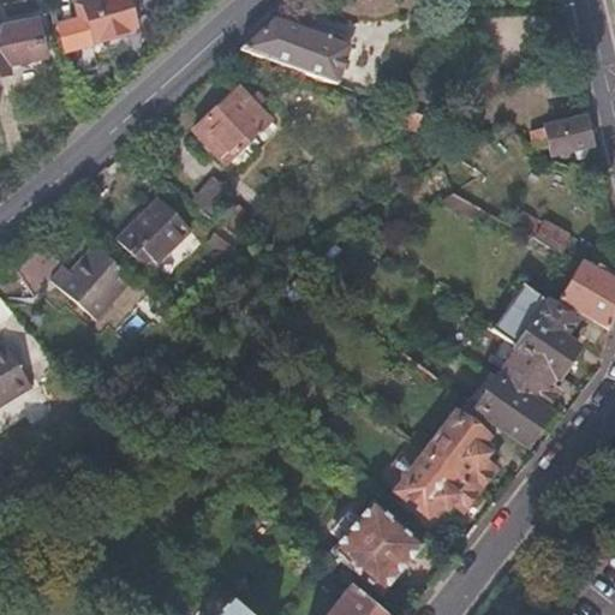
[(79,23),(54,30),(67,59),(96,52),(93,42),(136,29),(127,0),(89,0),(75,4),(79,23)]
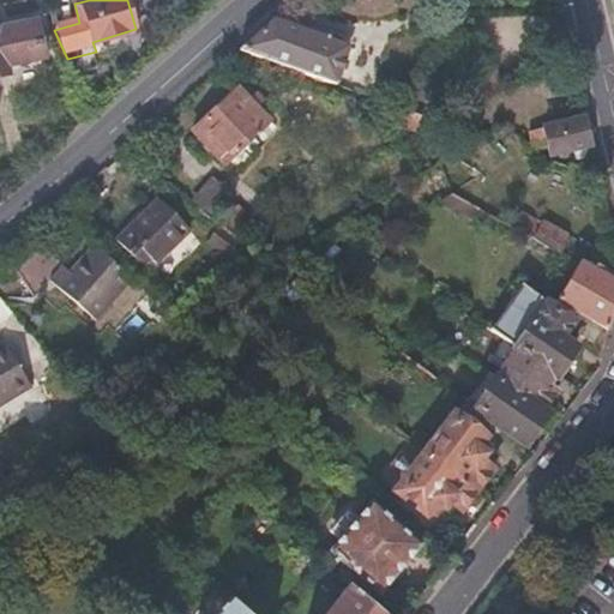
[(347,43),(274,18),(239,50),(333,83),(347,43)]
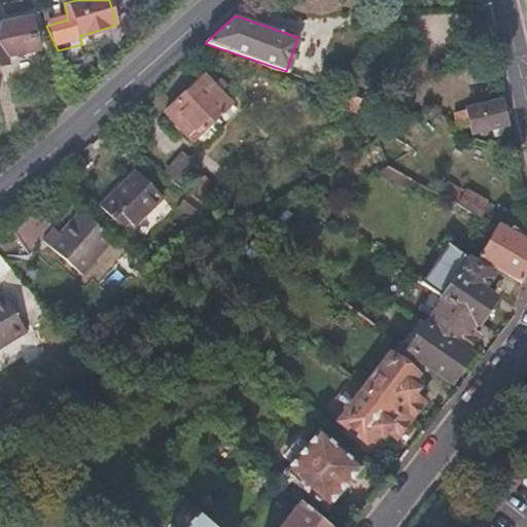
[(37,49),(30,19),(0,24),(0,65),(6,64),(5,56),(37,49)]
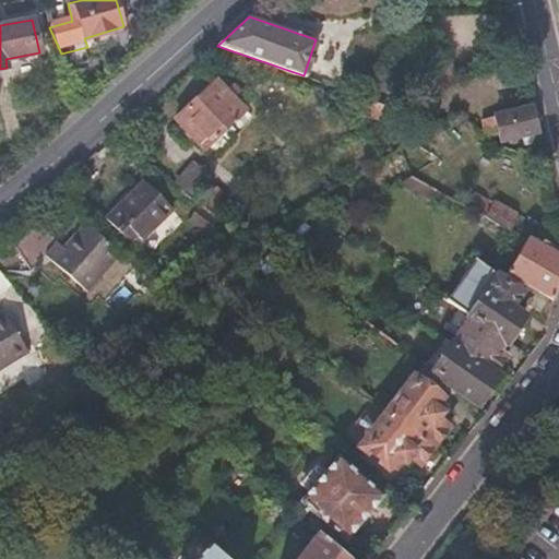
[(218,79),(176,118),(205,147),(246,109),(218,79)]
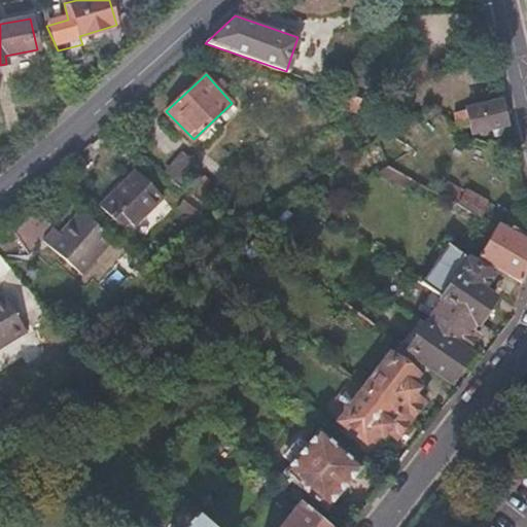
[(375,105),(377,103),(344,92),(340,106),(365,111),(375,105)]
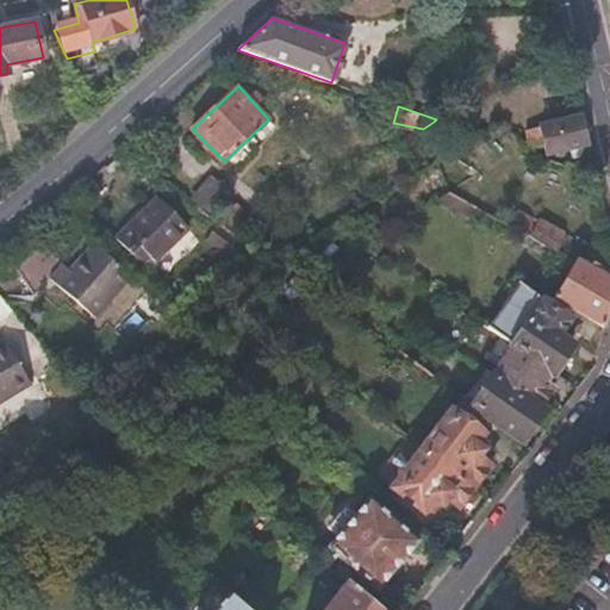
[(590,155),(580,117),(540,125),(546,153),(571,147),(572,156),(590,155)]
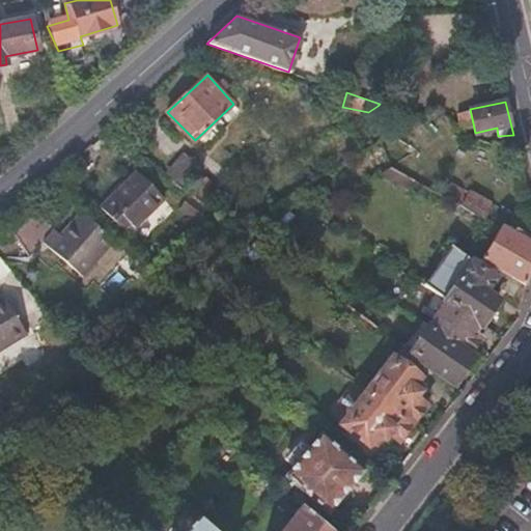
[(183,184),(198,167),(180,151),(165,169),(183,184)]
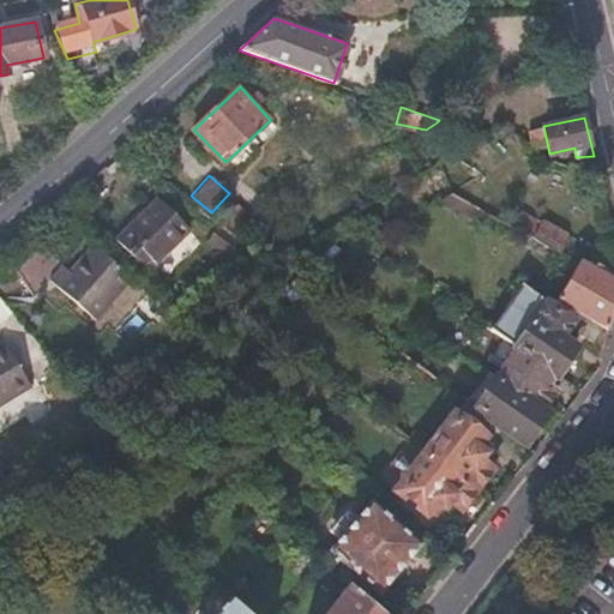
[(151,272),(193,229),(160,197),(119,240),(151,272)]
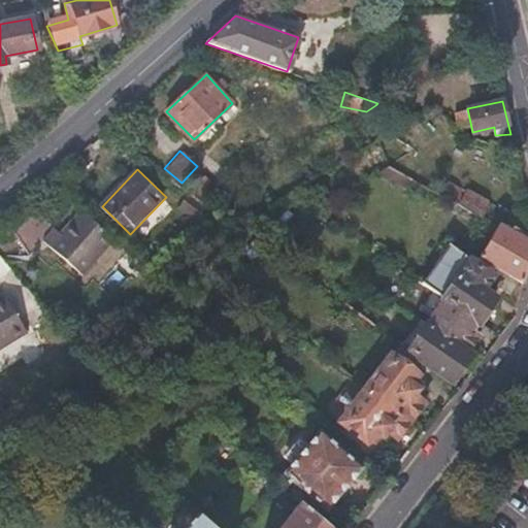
[(465,201),(484,212),(491,200),(468,187),(467,190),(449,179),(443,191),(465,201)]
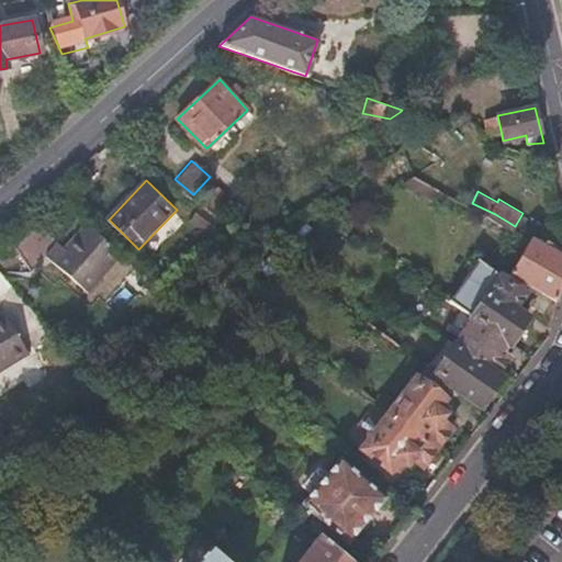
[(233,224),(203,203),(191,220),(215,238),(232,225),(233,224)]
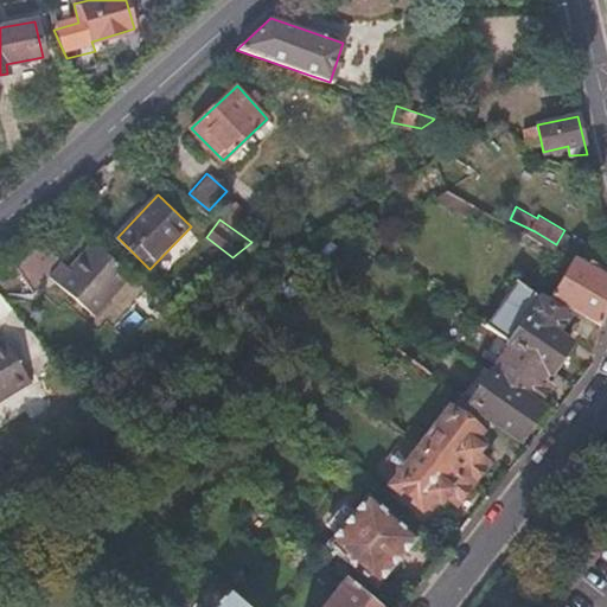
[(132,276),(95,243),(71,268),(65,262),(51,276),(96,315),(132,276)]
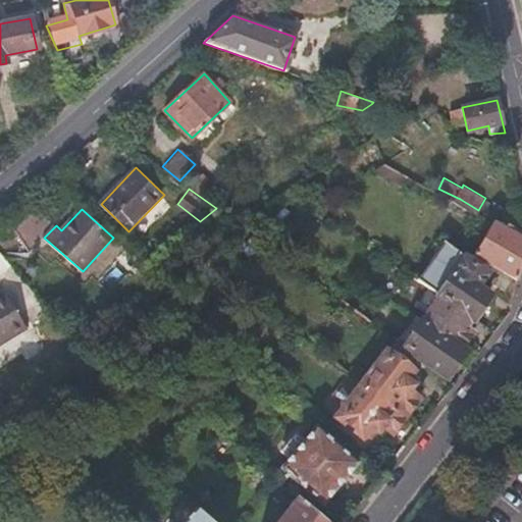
[(475,252),(516,278),(520,264),(521,255),(521,228),(510,221),(506,227),(494,220),(475,252)]
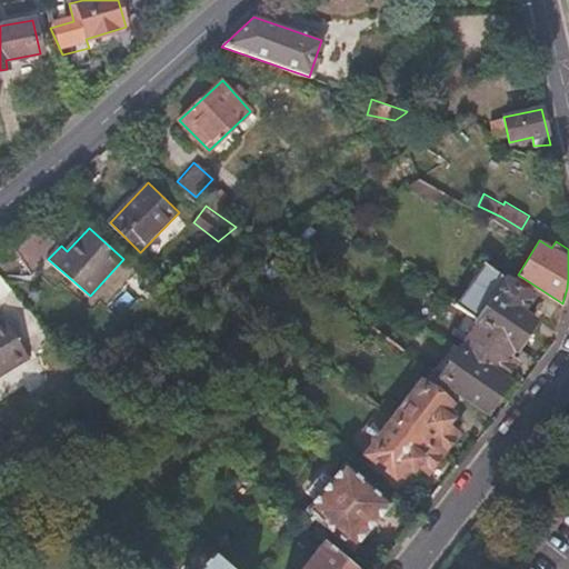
[(480,321),(516,346),(533,321),(521,311),(531,293),(485,261),(456,305),(480,321)]
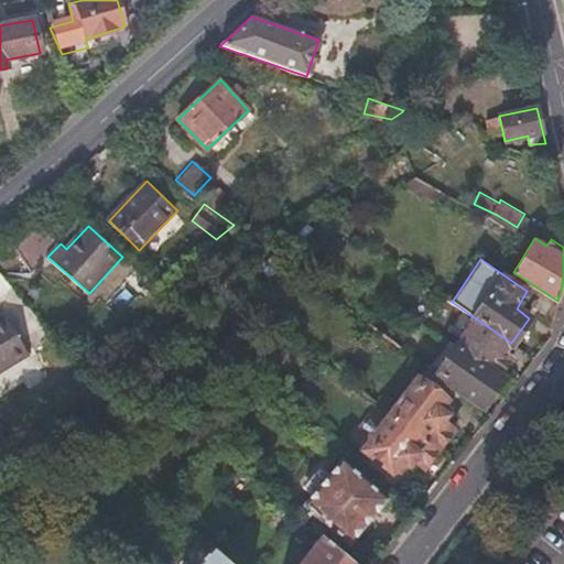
[(10,314),(0,318),(0,372),(33,355),(10,314)]
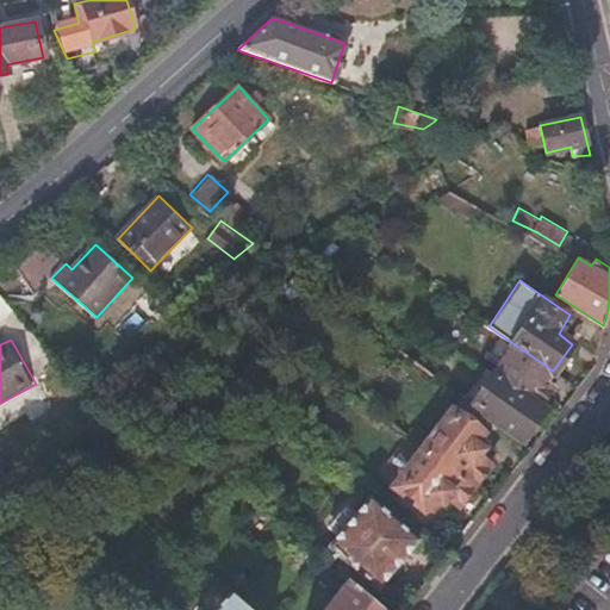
[(543,383),(553,371),(515,344),(493,374),(500,378),(539,408),(552,388),(543,383)]
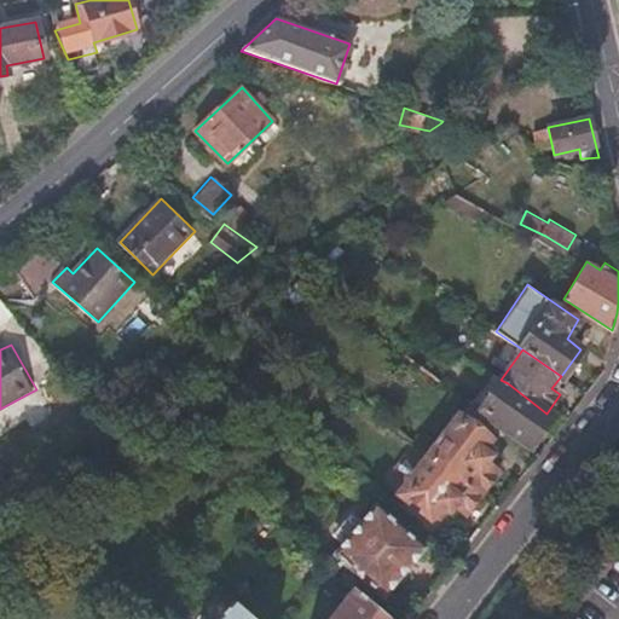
[(480,409),(501,380),(492,374),(472,401),(480,409)]
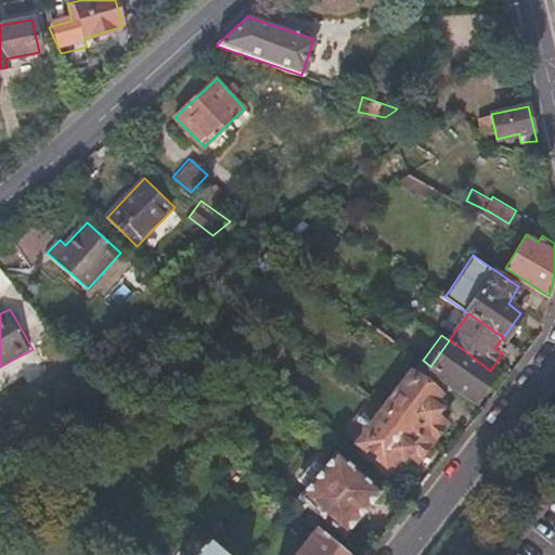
[(476,400),(493,374),(490,371),(455,344),(449,340),(430,366),(447,377),(476,400)]
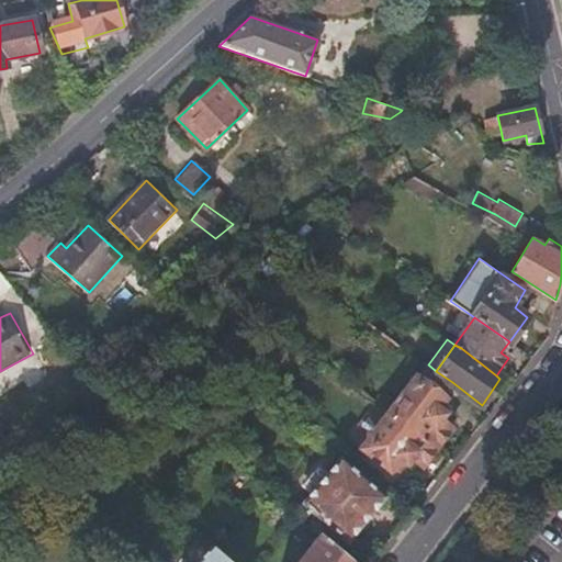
[(393,412),(437,446),(451,427),(441,419),(445,415),(435,406),(452,382),(436,371),(428,364),(393,412)]
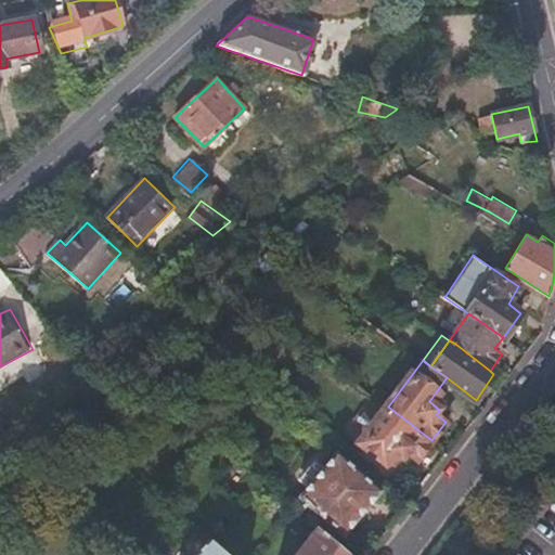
[(417,459),(431,440),(388,407),(362,442),(383,459),(390,450),(403,456),(408,451),(417,459)]
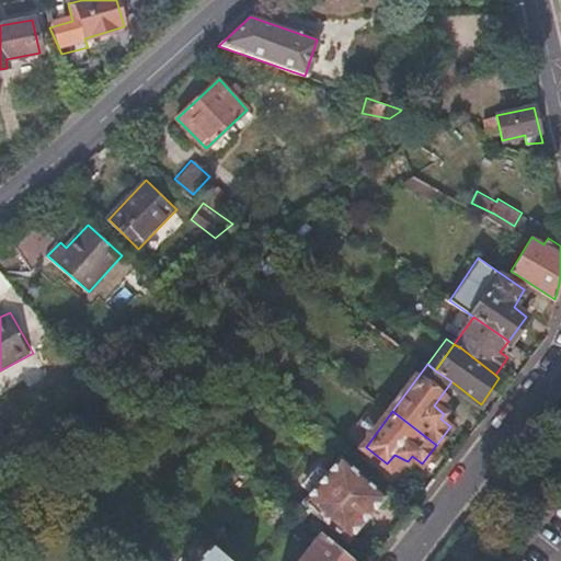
[(385,496),(339,458),(301,502),(347,540),(385,496)]
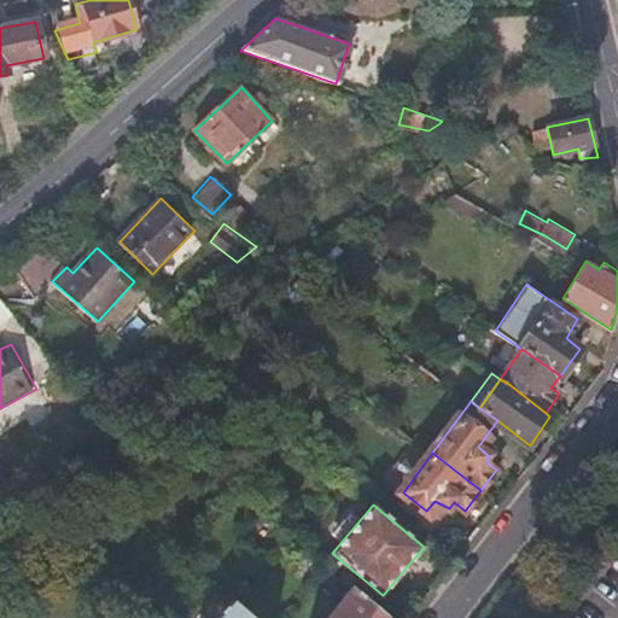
[(326,617),(388,617),(351,587),(326,617)]
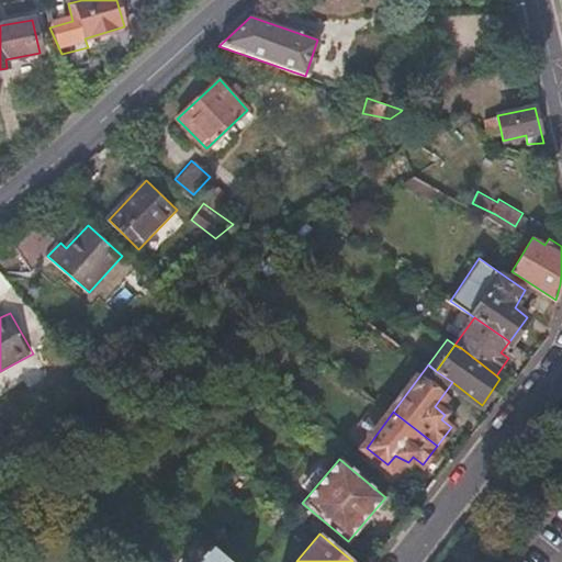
[(229,561),(212,546),(197,561),(229,561)]
